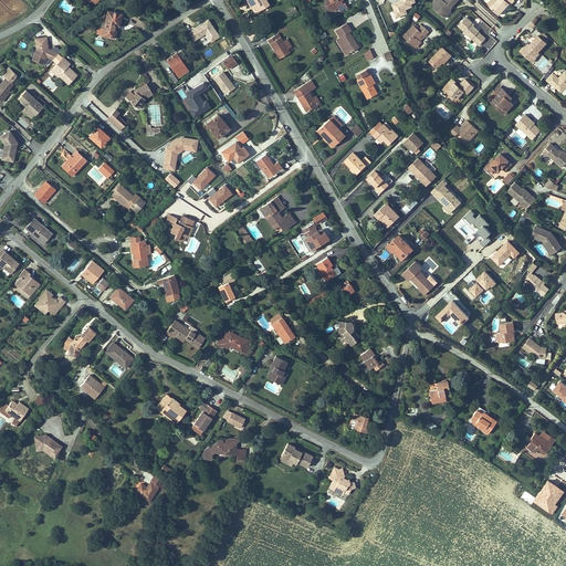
[(249,0),(243,4),(247,9),(249,8),(252,13),(257,18),(266,10),(259,0),(249,0)]
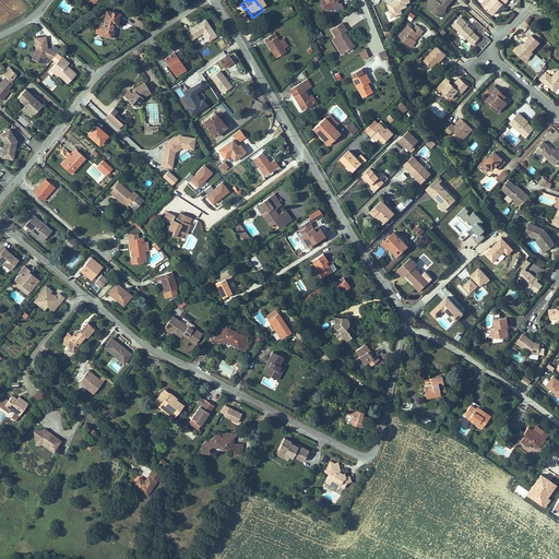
[(332,3),(335,2),(333,0),(319,0),(317,2),(319,6),(317,7),(321,12),(322,12),(324,14),(330,12),(332,15),(340,11),(336,6),(334,7),(332,3)]
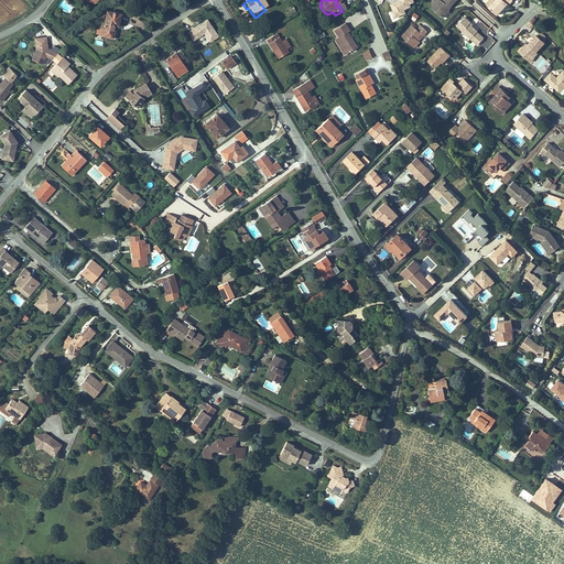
[(442,20),(447,12),(447,8),(454,0),(441,0),(440,1),(437,0),(433,0),(430,4),(433,8),(436,10),(434,13),(442,20)]
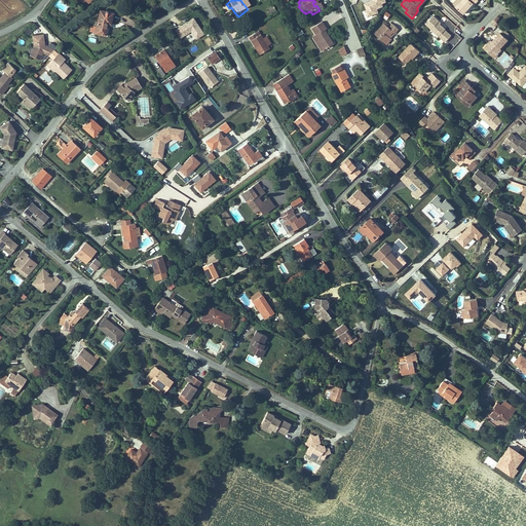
[(478,1),(476,0),(460,0),(459,1),(453,8),(461,15),(468,8),(473,4),(474,5),(478,1)]
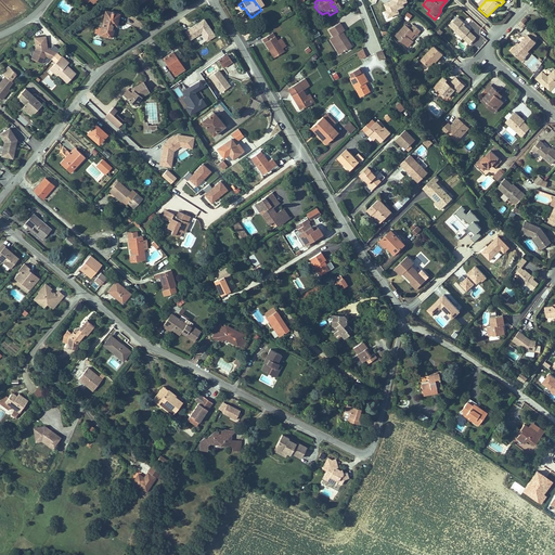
[(287,14),(284,10),(278,14),(281,20),(287,14)]
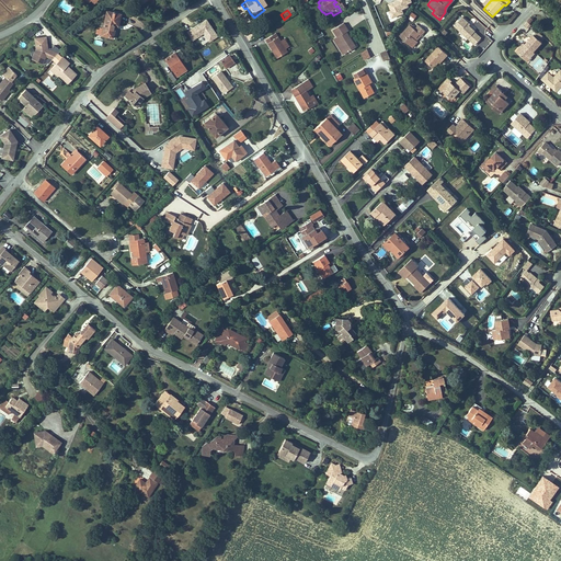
[(123,14),(109,11),(103,34),(114,37),(117,25),(119,25),(123,14)]
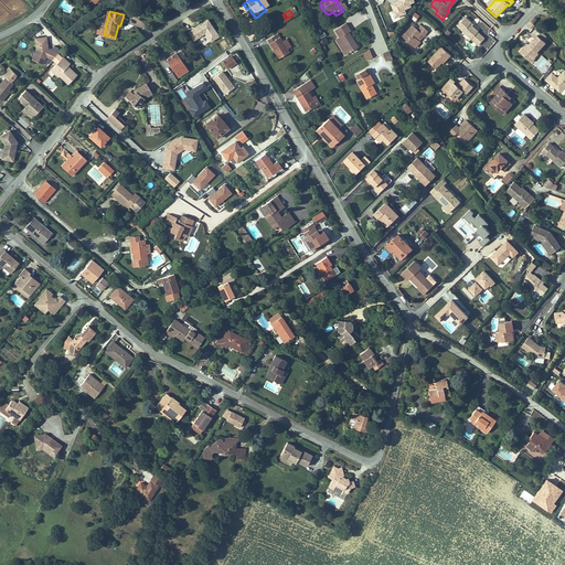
[(221,35),(210,18),(191,31),(196,40),(208,32),(213,40),(221,35)]
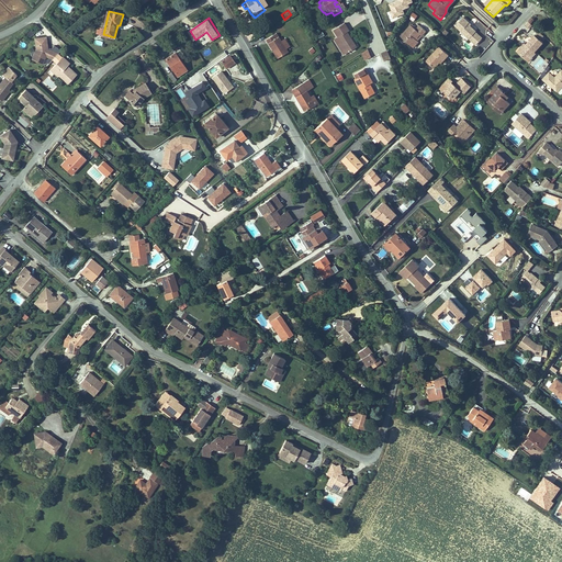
[(461,19),(453,27),(474,46),(479,43),(481,40),(474,34),(474,33),(469,27),(467,26),(468,24),(461,19)]
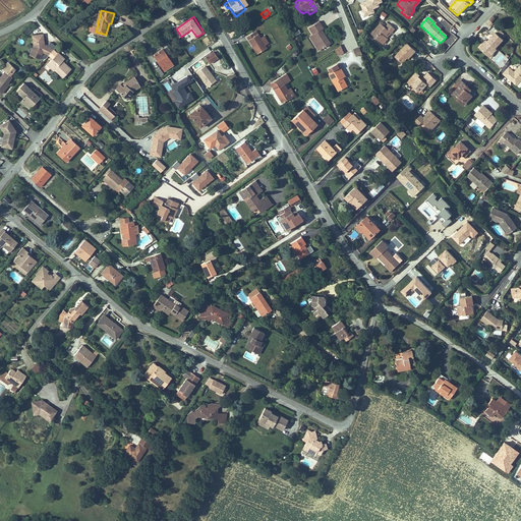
[(389,34),(393,30),(386,22),(382,26),(380,23),(369,35),(380,44),(385,39),(384,38),(388,33),(389,34)]
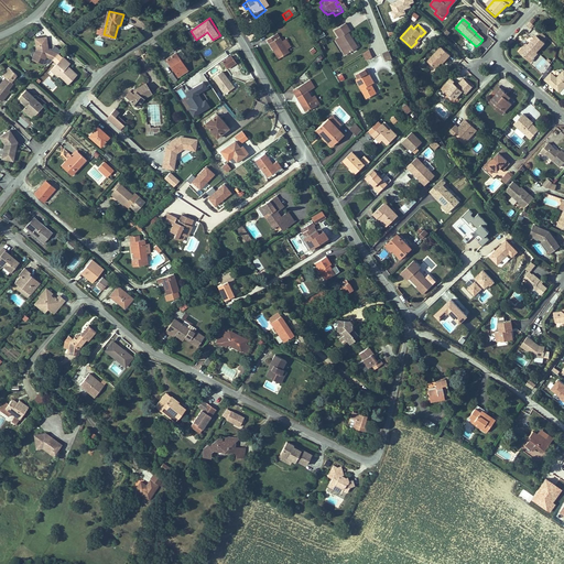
[(343,26),(333,32),(331,34),(339,46),(346,57),(355,51),(345,36),(348,34),(346,32),(343,26)]
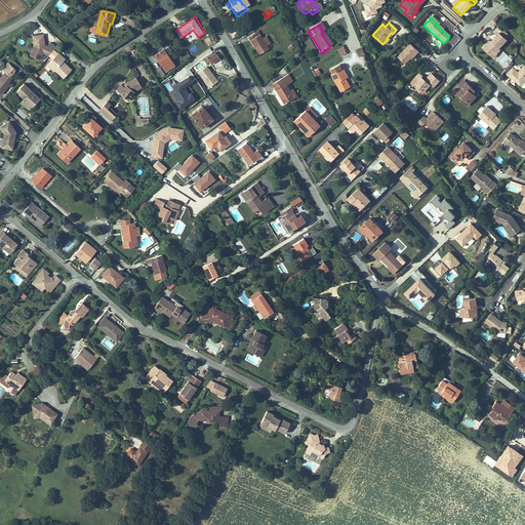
[(492,31),(495,34),(501,28),(497,25),(492,31)]
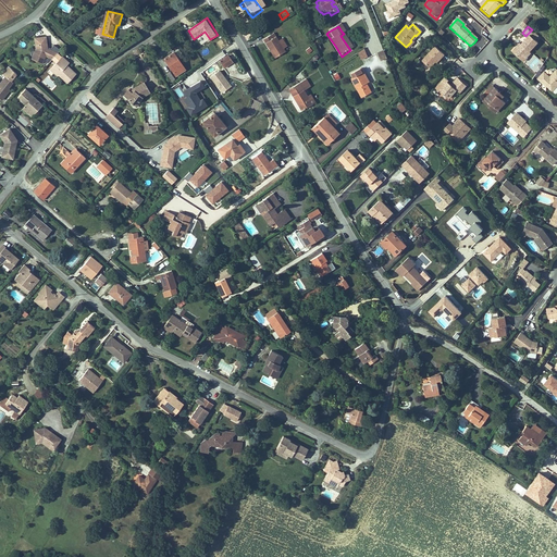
[(537,37),(532,32),(528,37),(533,41),(537,37)]
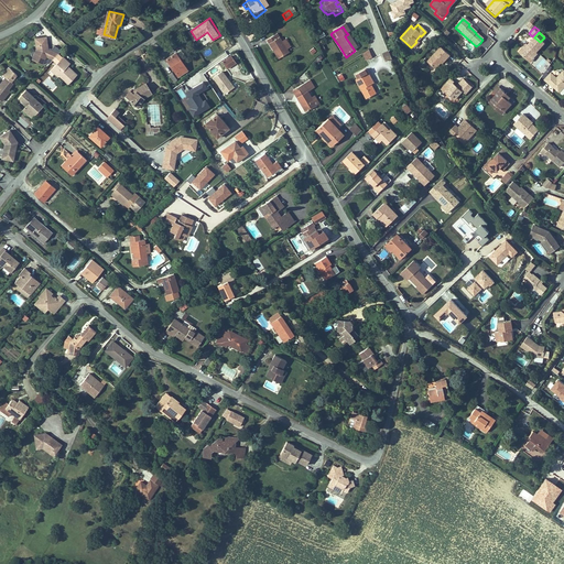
[(31,57),(41,62),(44,54),(51,57),(56,53),(56,52),(61,49),(54,43),(51,46),(46,46),(45,35),(34,36),(35,47),(31,57)]
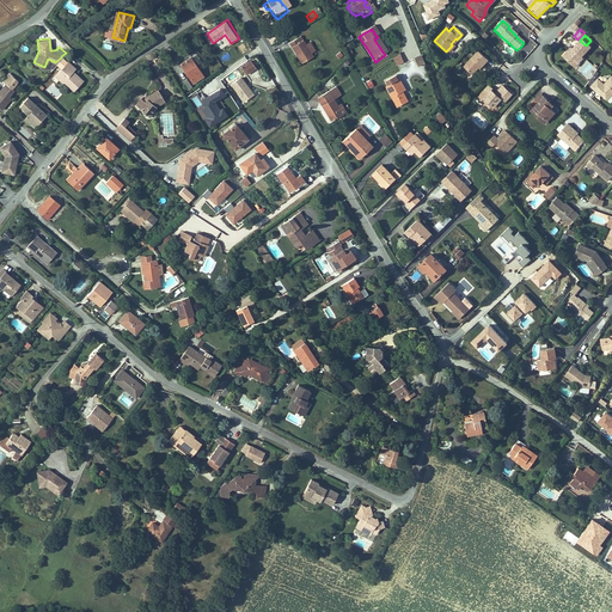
[(586,46),(580,41),(570,50),(569,49),(564,55),(561,59),(570,67),(575,61),(576,63),(580,59),(589,48),(586,46)]
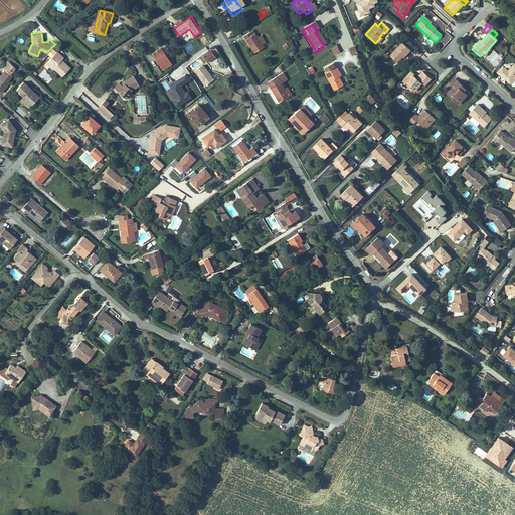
[(262,52),(260,49),(255,42),(251,35),(241,41),(248,52),(251,57),(262,52)]
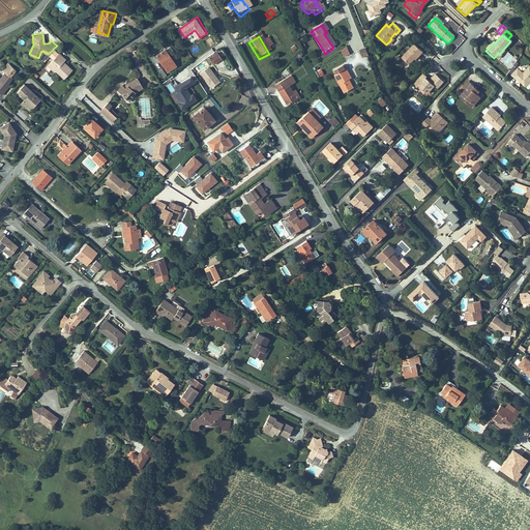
[(267,40),(263,43),(267,51),(271,48),(267,40)]
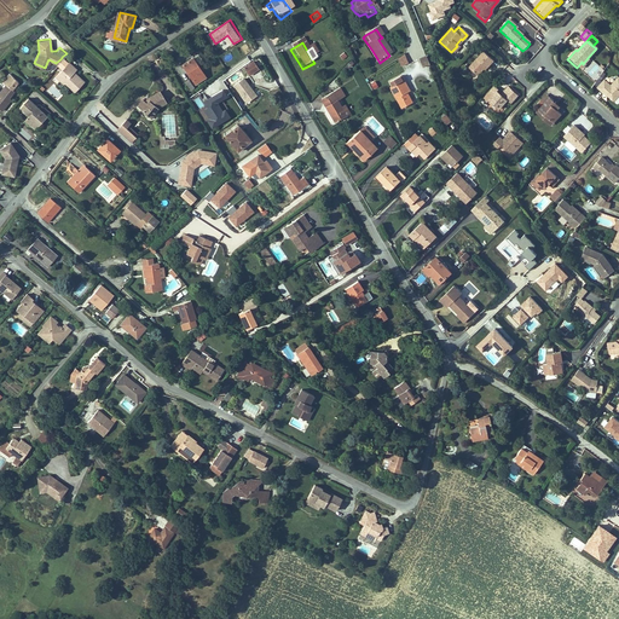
[(493,63),(482,51),(467,68),(478,77),(484,70),(486,69),(487,70),(490,67),(493,63)]
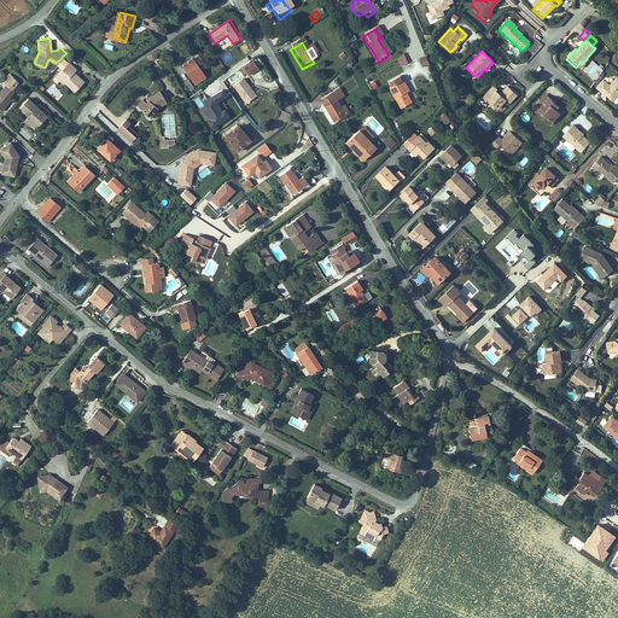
[(429,62),(425,53),(419,57),(423,64),(429,62)]
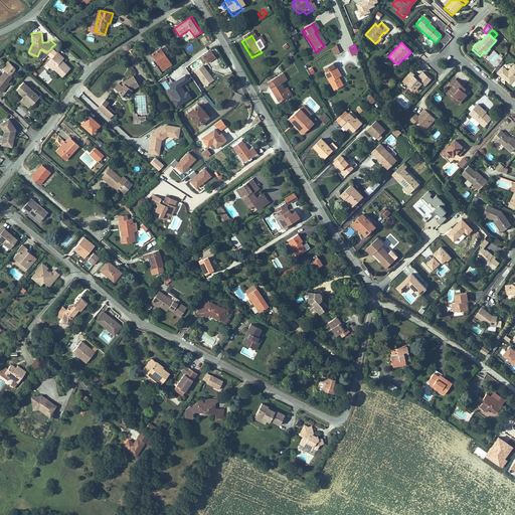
[(333,54),(339,52),(337,45),(331,47),(333,54)]
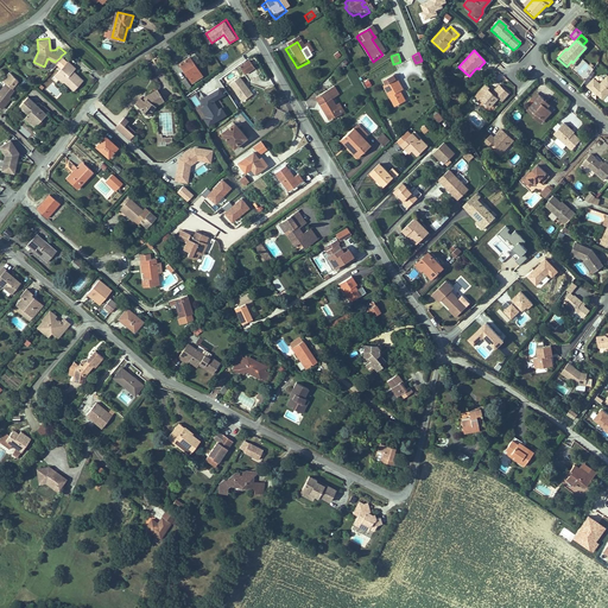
[(59,67),(65,59),(61,56),(61,57),(55,62),(59,67)]
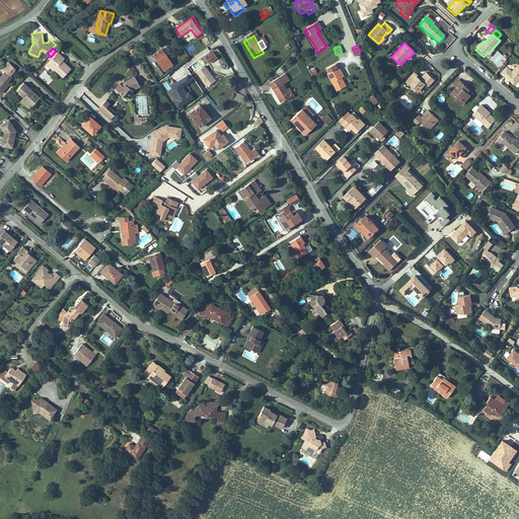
[(172,66),(166,55),(164,56),(160,50),(153,55),(163,71),(172,66)]
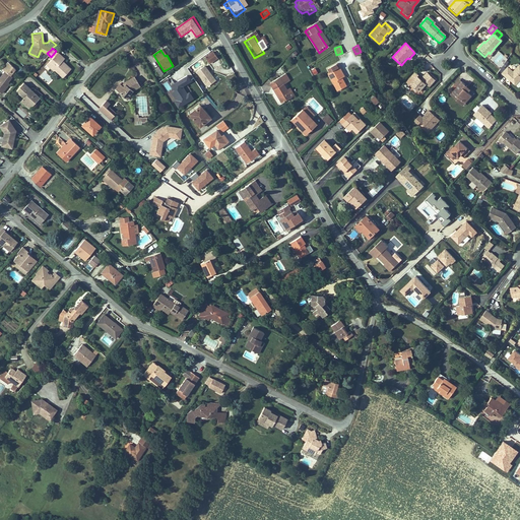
[(490,54),(489,52),(484,57),(486,59),(494,51),(493,50),(490,54)]
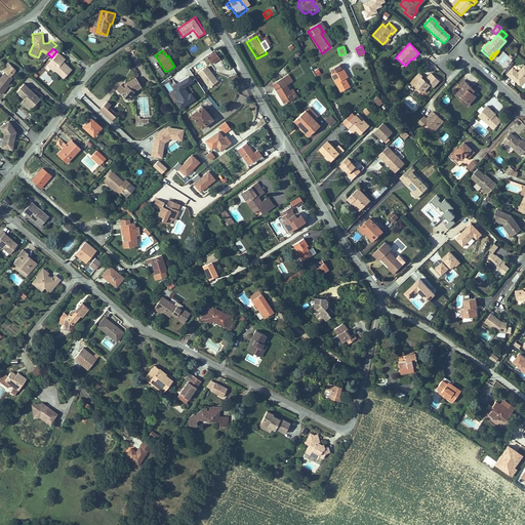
[(503,50),(495,57),(503,67),(512,59),(503,50)]
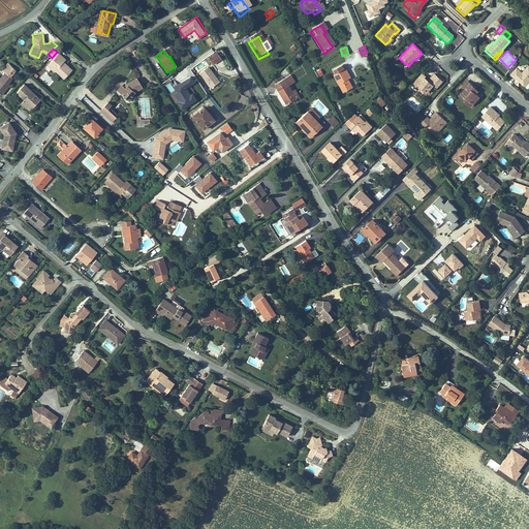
[(65,59),(57,52),(52,58),(45,64),(52,69),(55,70),(63,78),(66,73),(70,69),(62,61),(65,59)]
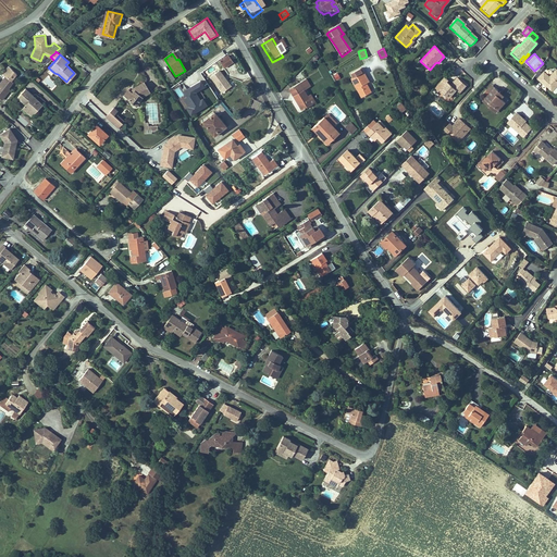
[(234,63),(230,57),(221,62),(226,69),(234,63)]
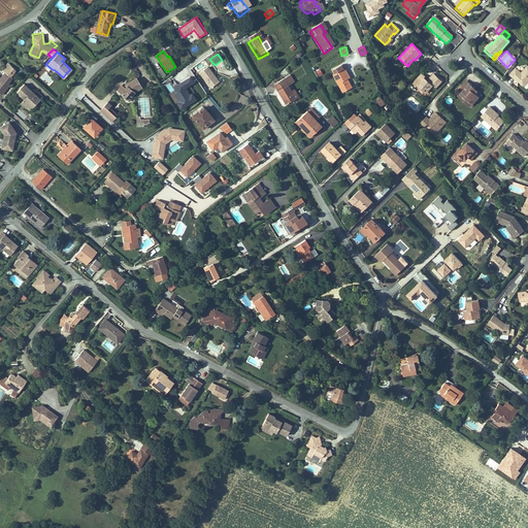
[(334,67),(336,71),(341,80),(338,83),(343,91),(352,86),(348,77),(351,75),(345,66),(343,62),(334,67)]
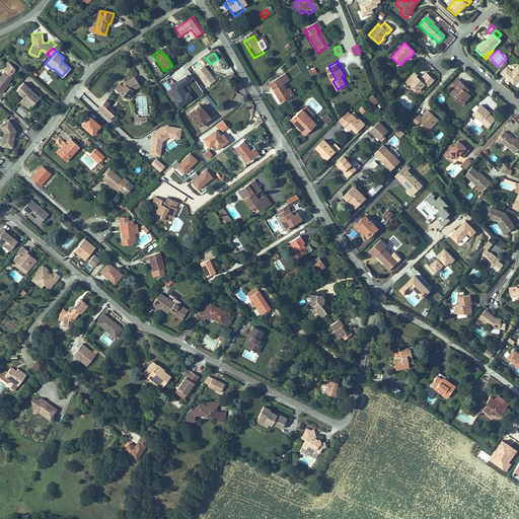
[(215,80),(205,66),(196,71),(207,86),(215,80)]
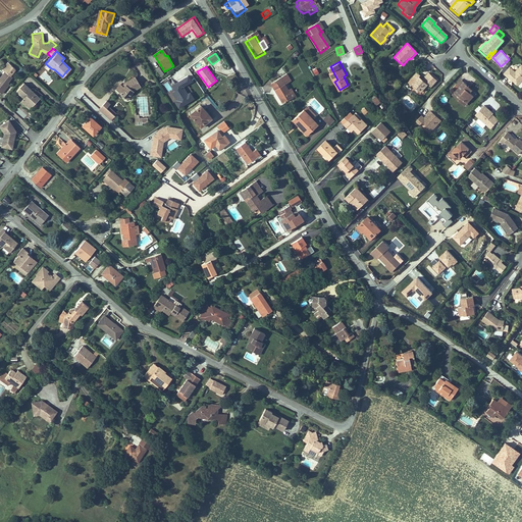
[(0,92),(3,88),(2,88),(7,82),(5,80),(10,73),(1,67),(0,68),(0,92)]
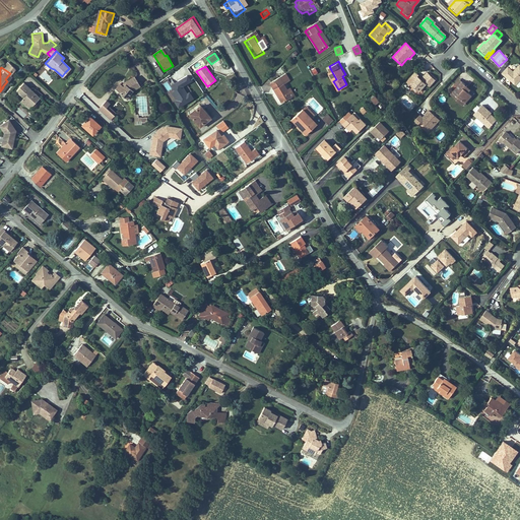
[(519,69),(518,67),(511,74),(506,69),(500,75),(508,83),(509,82),(518,90),(519,87),(519,69)]
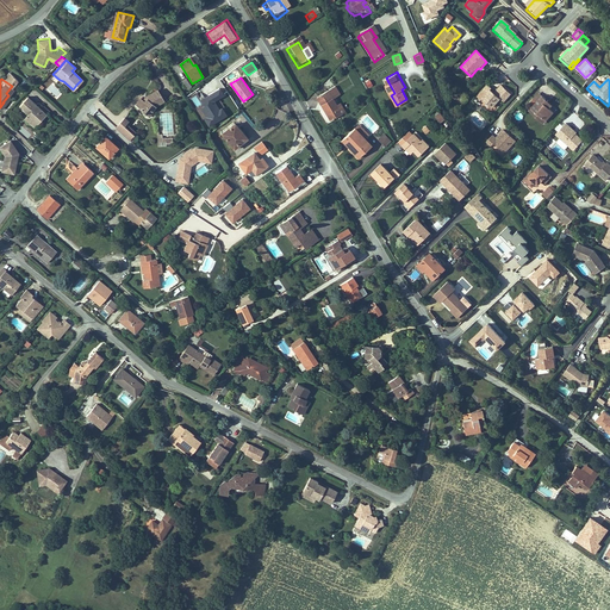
[(484,94),(490,88),(491,87),(487,83),(480,92),(484,94)]
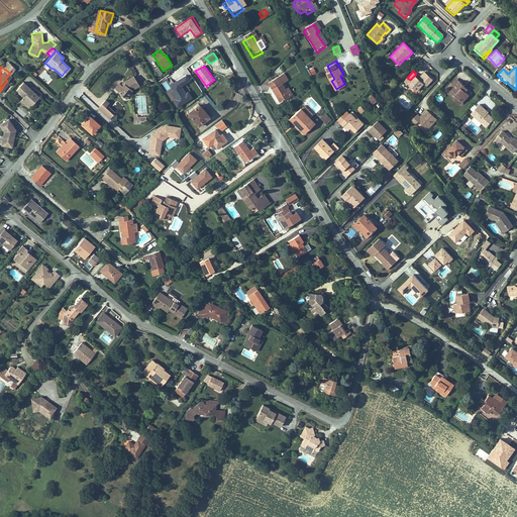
[(191,98),(187,92),(185,93),(181,85),(189,80),(186,75),(170,84),(173,89),(170,91),(175,99),(173,100),(176,107),(191,98)]
